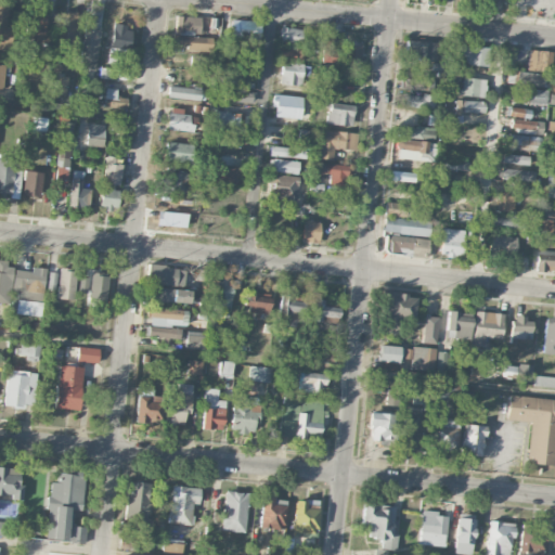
[(0,49),(10,50),(11,5),(0,4),(0,49)]
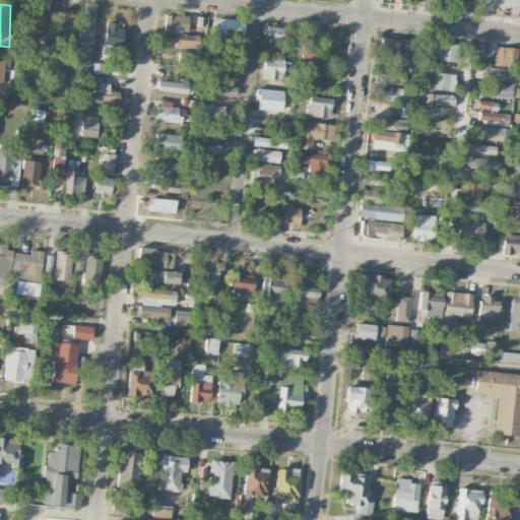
[(43,36),(43,11),(24,11),(23,36),(43,36)]
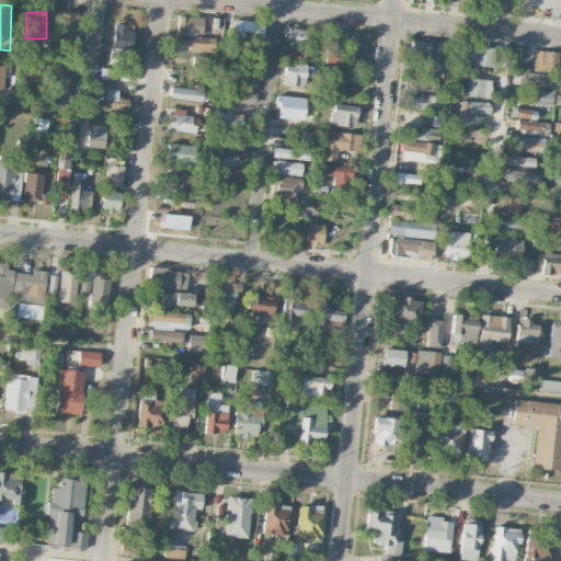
[(76,38),(76,13),(58,13),(58,38),(76,38)]
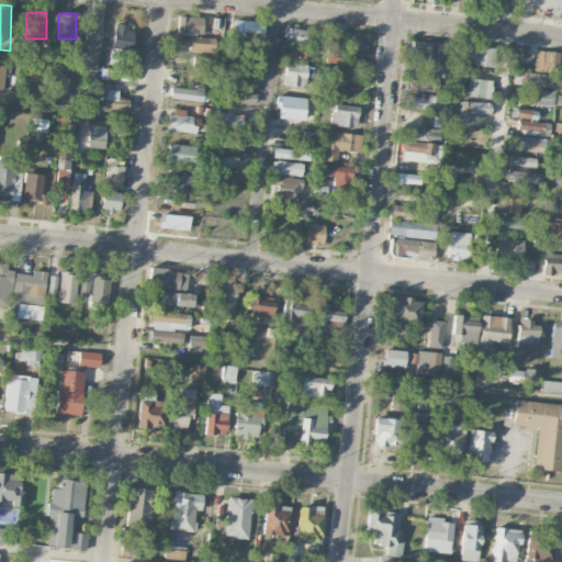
[(202,18),(179,17),(178,32),(202,33),(202,18)]
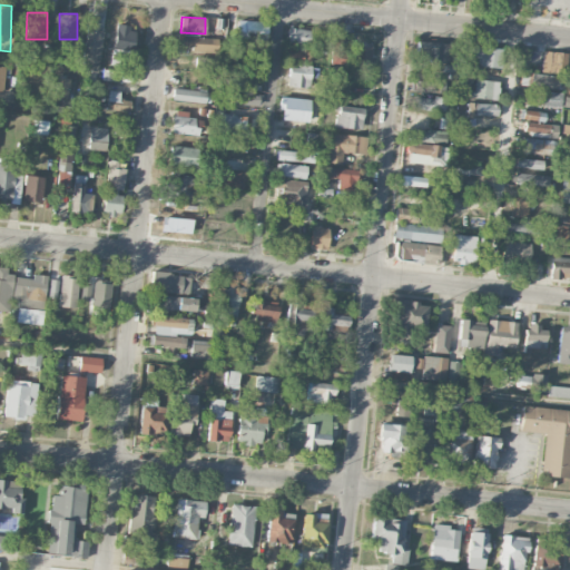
[(84,71),(99,72),(101,29),(99,29),(99,19),(85,18),(84,71)]
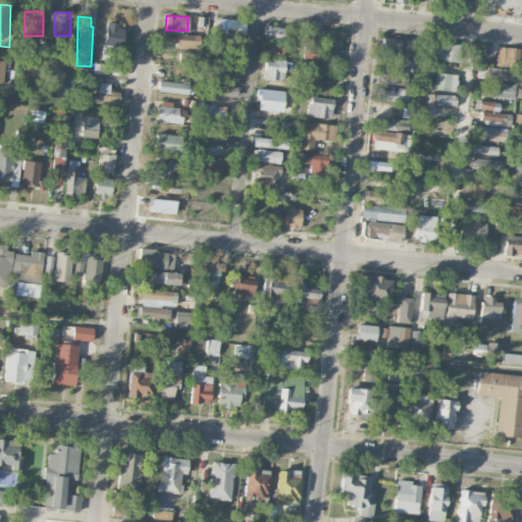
[(243,37),(244,19),(217,18),(216,36),(243,37)]
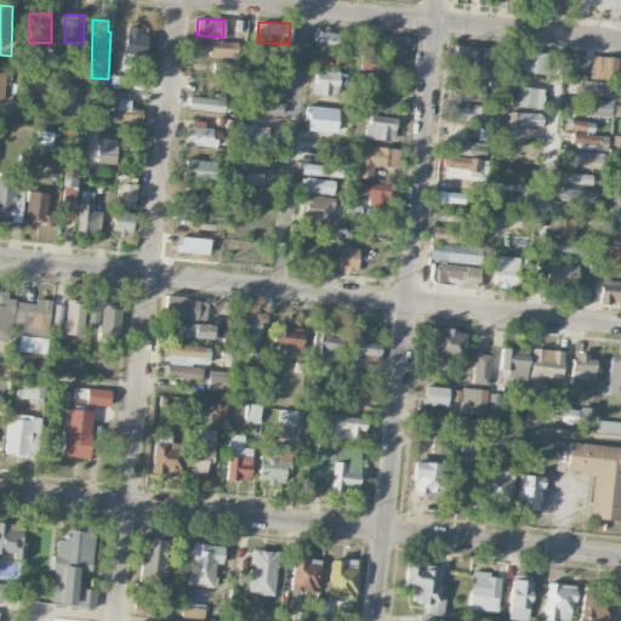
[(146,28),(125,26),(120,77),(130,78),(130,74),(141,75),(146,28)]
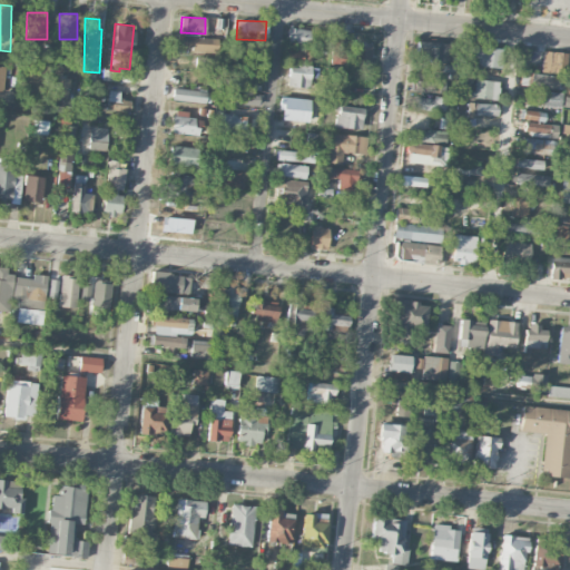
[(308,46),(310,30),(287,28),(286,43),(308,46)]
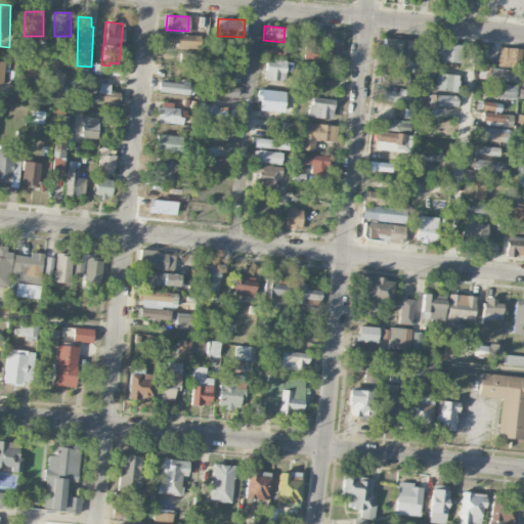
[(304,58),(340,59),(340,42),(319,41),(319,43),(317,43),(318,28),(305,28),(304,58)]
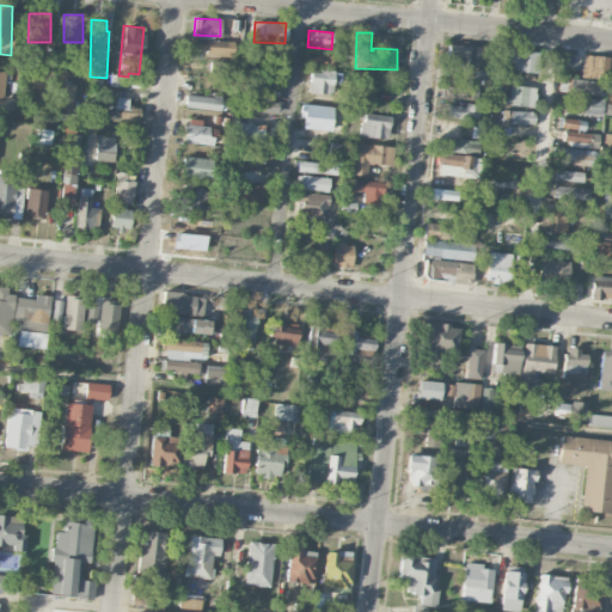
[(233,54),(234,42),(195,41),(194,53),(233,54)]
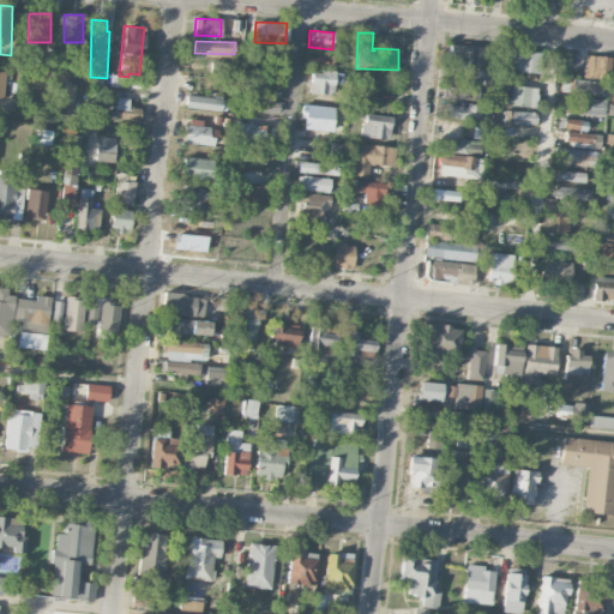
[(481,67),(482,46),(451,44),(450,65),(481,67)]
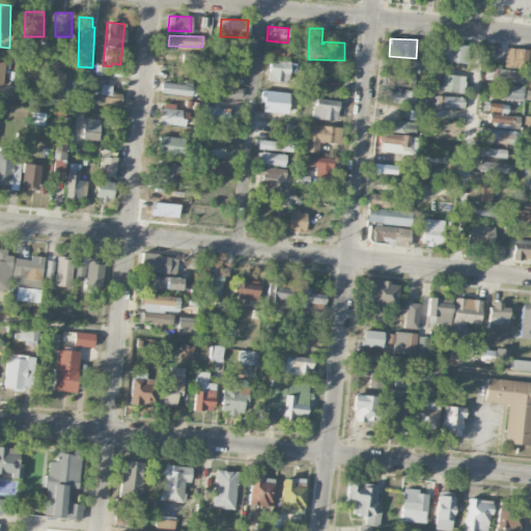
[(440,61),(467,62),(468,45),(440,44),(440,61)]
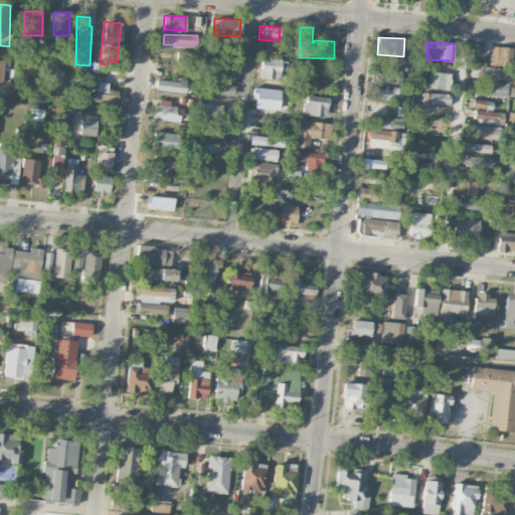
[(281,47),(259,44),(258,54),(280,57),(281,47)]
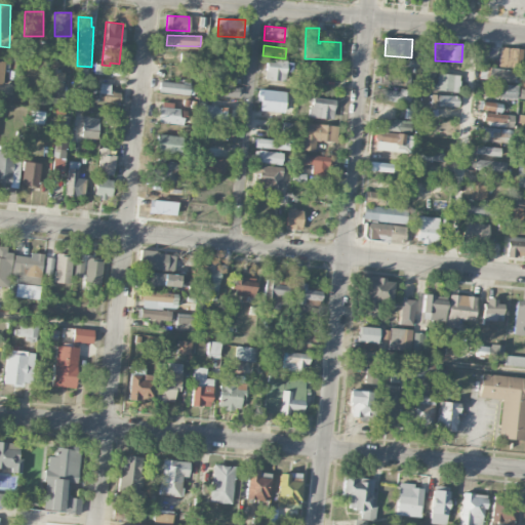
[(520,69),(523,49),(501,46),(498,65),(520,69)]
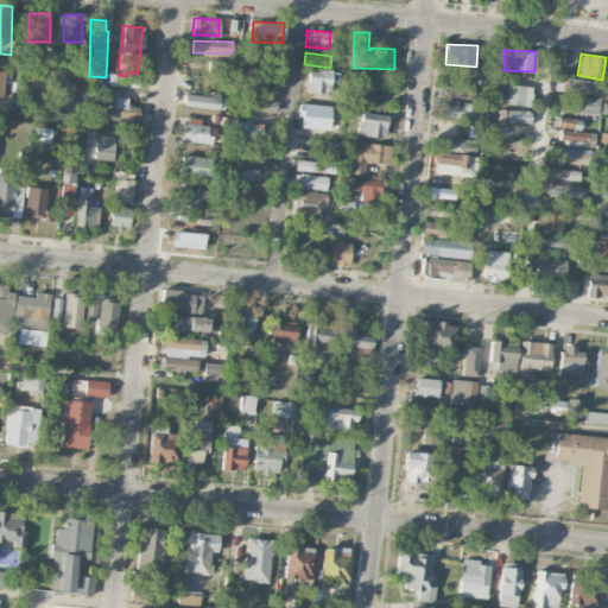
[(214,71),(226,71),(226,62),(213,62),(214,71)]
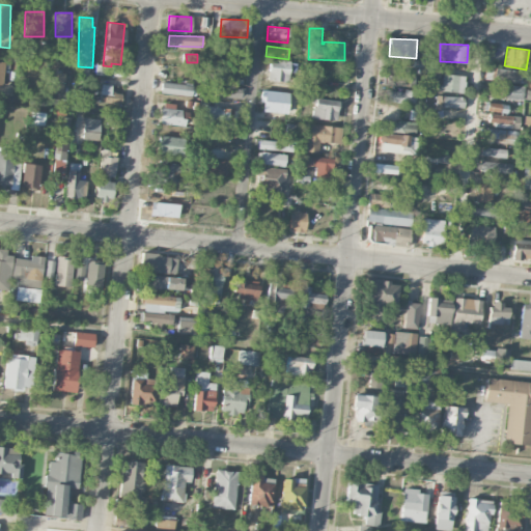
[(271,61),(270,81),(288,82),(289,71),(296,71),(296,62),(271,61)]
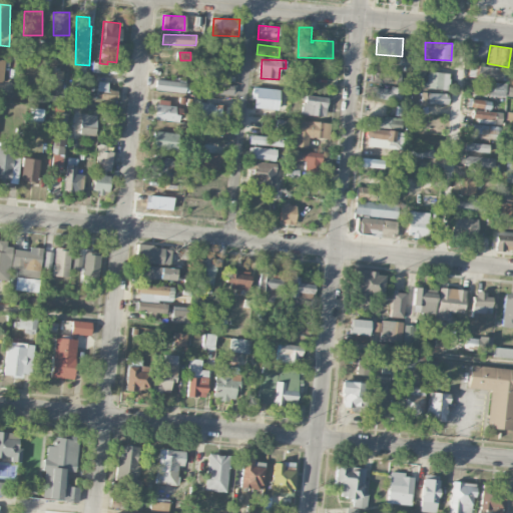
[(92,72),(106,73),(106,63),(92,62),(92,72)]
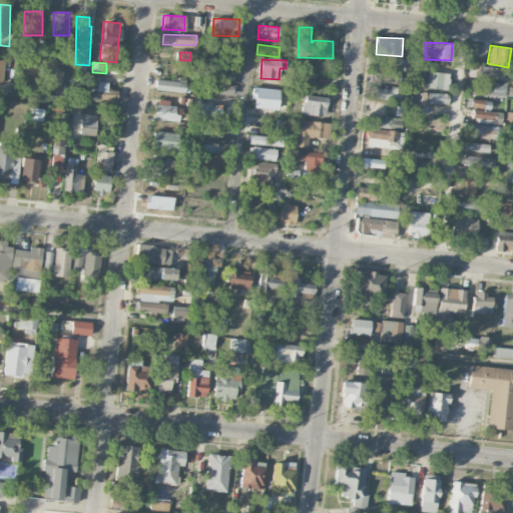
[(478,78),(503,79),(504,67),(478,66),(478,78)]
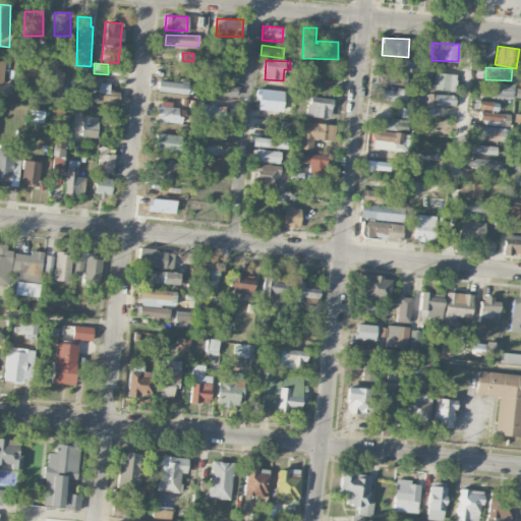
[(238,81),(239,72),(215,72),(214,81),(238,81)]
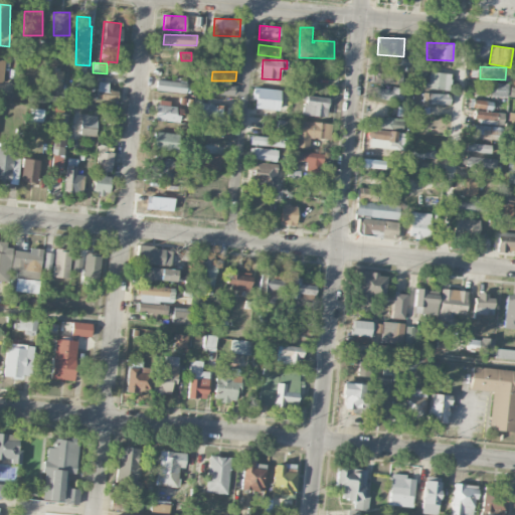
[(402,83),(402,73),(373,72),(373,82),(402,83)]
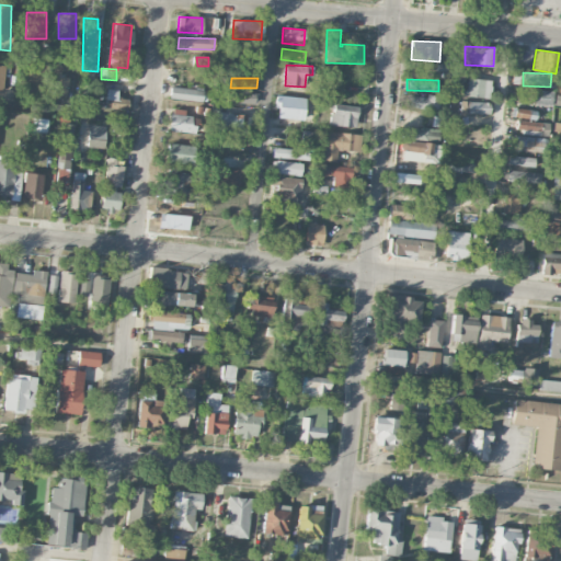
[(492,80),(466,79),(466,96),(492,98),(492,80)]
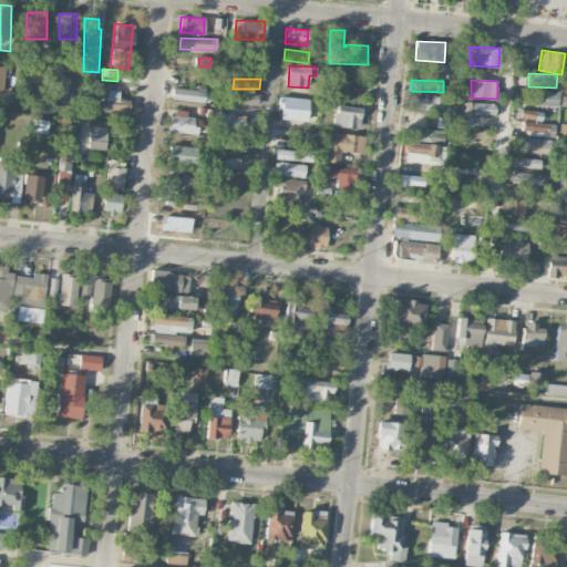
[(172,101),(208,102),(209,90),(172,89),(172,101)]
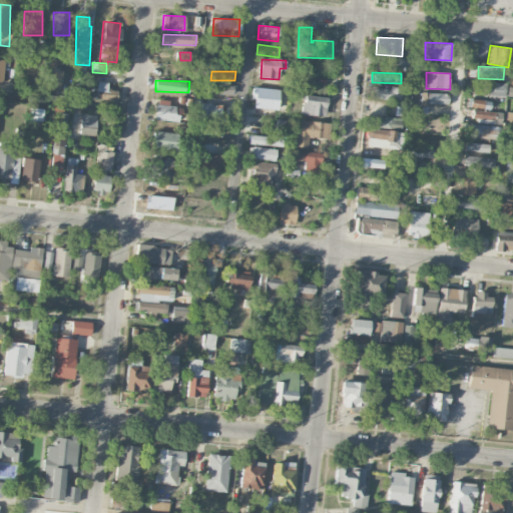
[(505,83),(485,81),(484,94),(504,96),(505,83)]
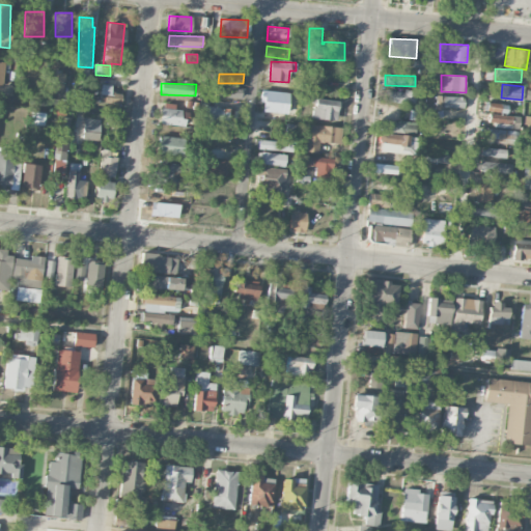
[(111,93),(111,85),(100,85),(100,103),(120,104),(120,93),(111,93)]
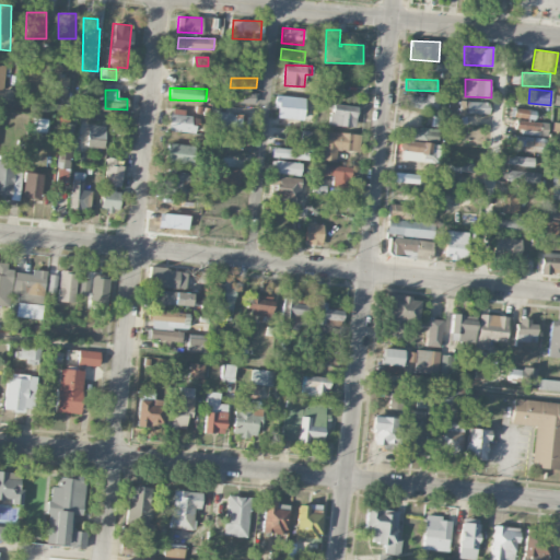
[(255,92),(225,91),(224,103),(254,104),(255,92)]
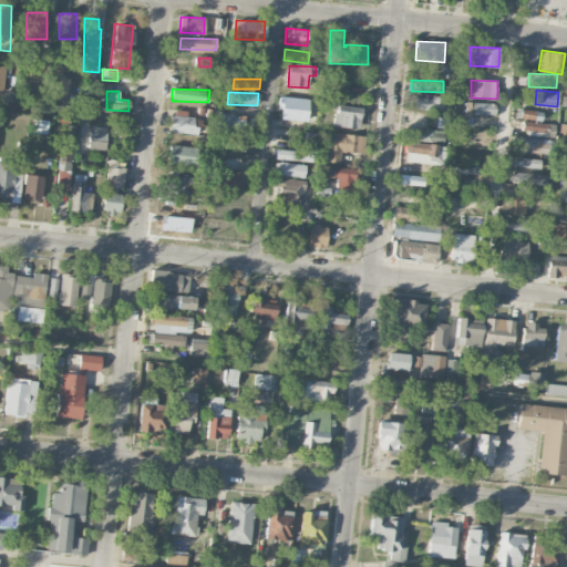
[(277,119),(306,122),(308,100),(280,96),(277,119)]
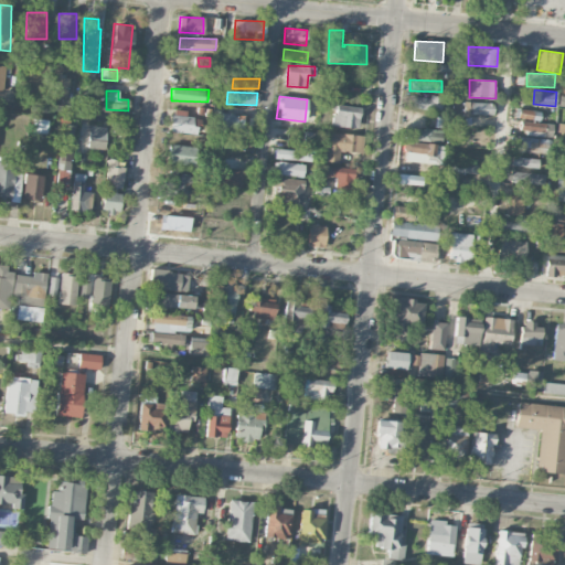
[(409,96),(408,108),(441,110),(441,97),(409,96)]
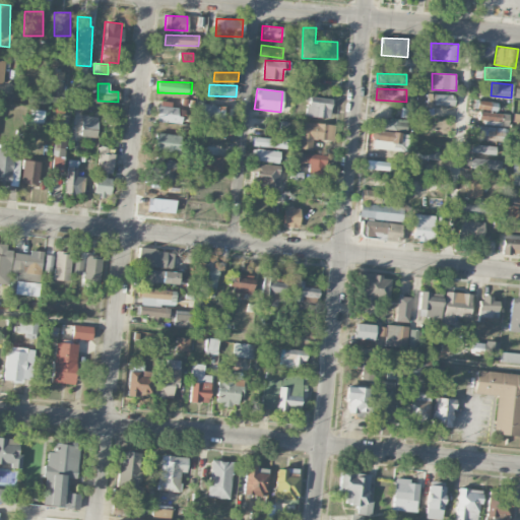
[(427,105),(454,106),(454,94),(427,93),(427,105)]
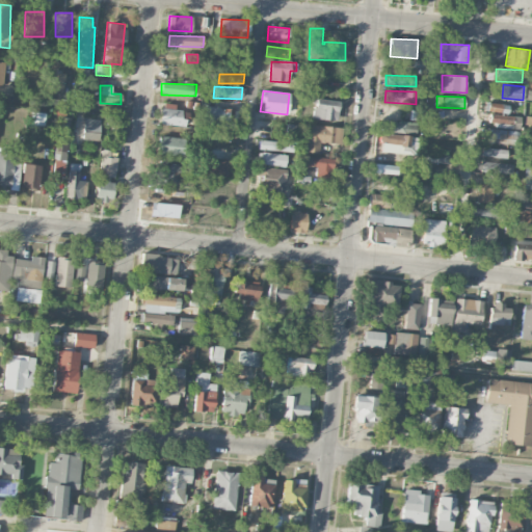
[(339,101),(315,99),(313,118),(337,122),(339,101)]
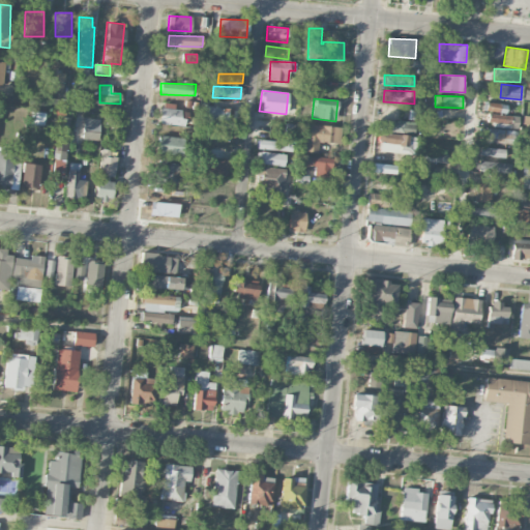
[(159,122),(185,126),(187,111),(174,109),(175,104),(163,102),(159,122)]
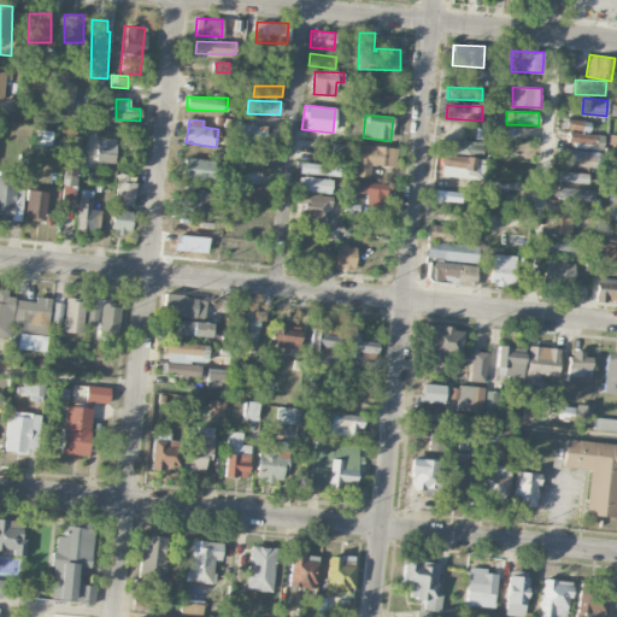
[(589,131),(589,122),(566,119),(565,130),(589,131)]
